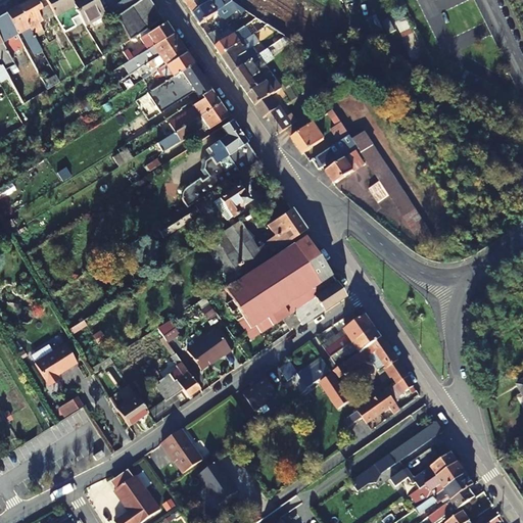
[(37,24),(52,15),(43,0),(30,0),(16,7),(32,35),(36,33),(38,37),(43,34),(37,24)]
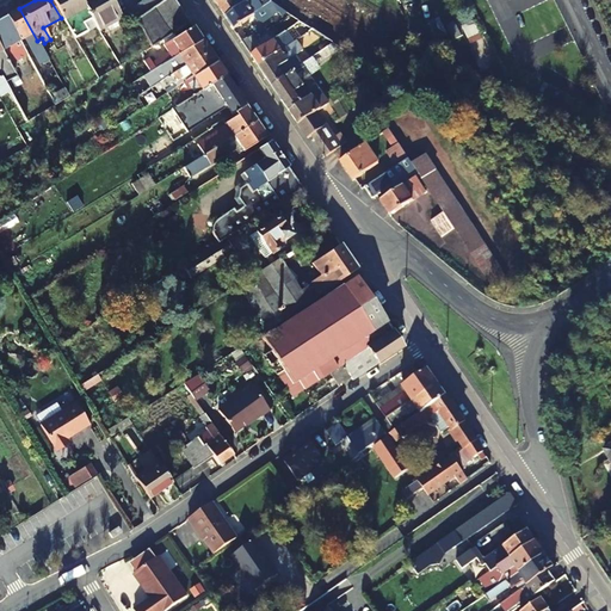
[(87,31),(84,24),(91,19),(79,0),(50,0),(61,18),(67,28),(74,39),(87,31)]
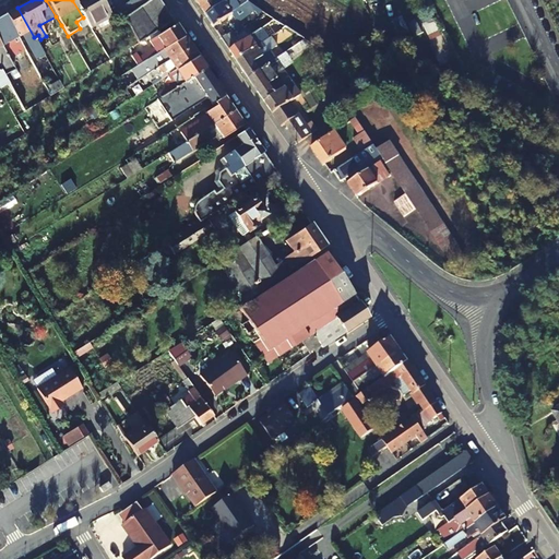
[(100,23),(104,26),(113,22),(111,21),(108,14),(100,0),(72,0),(83,18),(90,28),(100,23)]
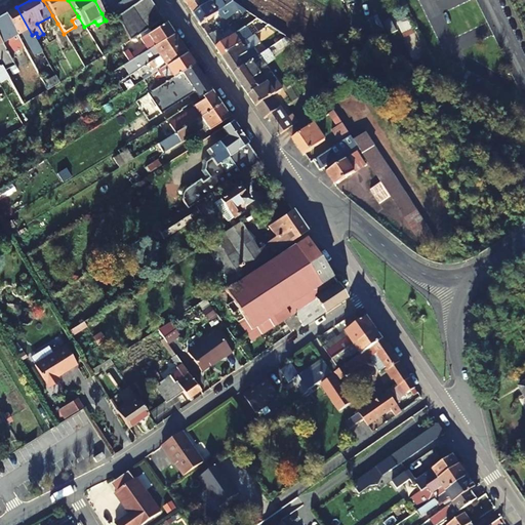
[(114,14),(116,16),(140,0),(106,0),(111,8),(114,14)]
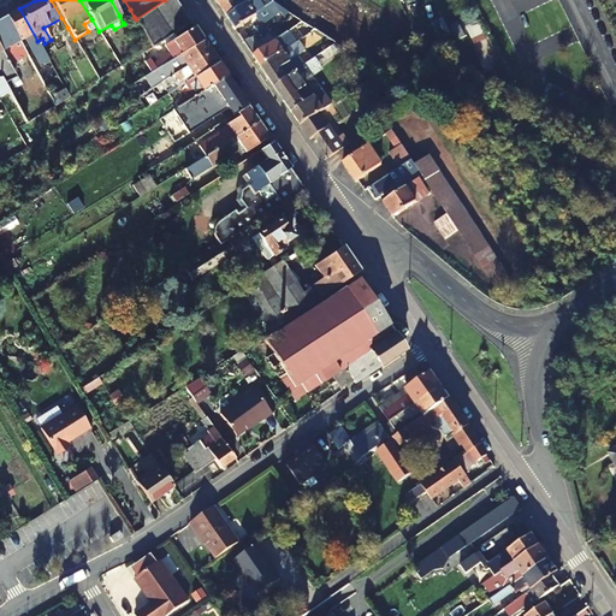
[(190,24),(175,0),(165,0),(136,19),(152,48),(190,24)]
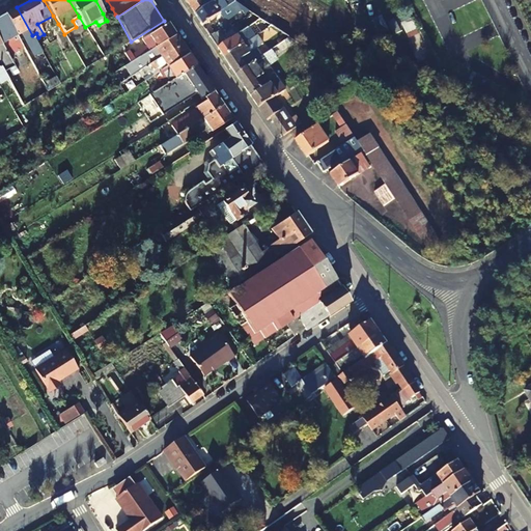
[(186,0),(196,16),(219,0),(186,0)]
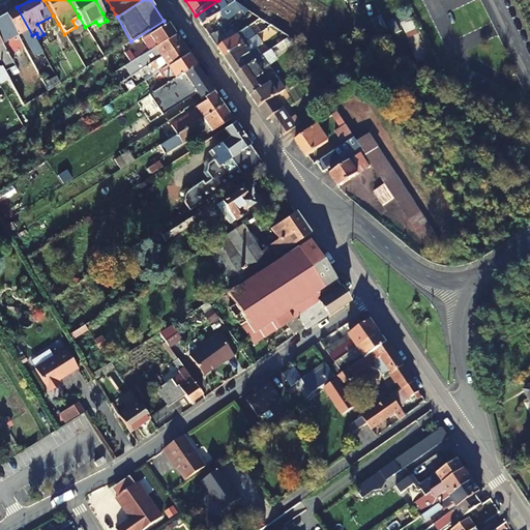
[(241,11),(243,15),(248,11),(232,0),(218,0),(196,16),(203,27),(219,16),(225,23),(241,11)]
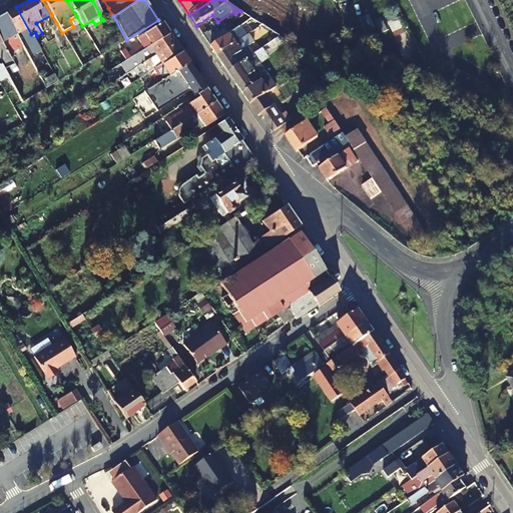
[(339,5),(345,16),(352,12),(346,1),(339,5)]
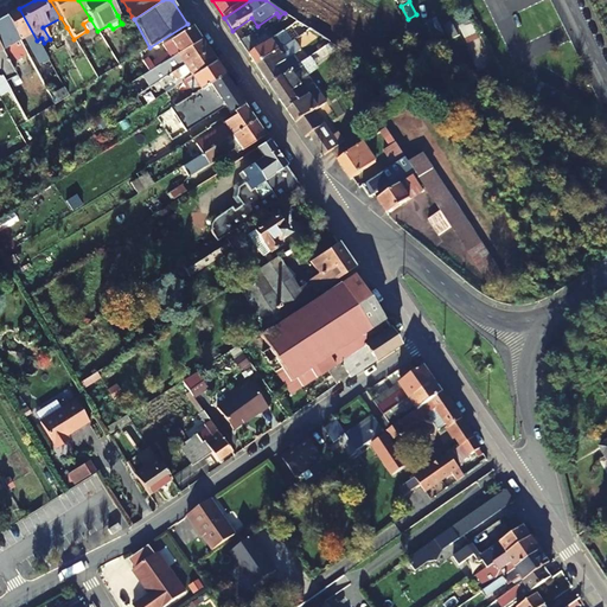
[(6,17),(19,40),(24,38),(39,65),(48,61),(37,40),(19,8),(6,17)]
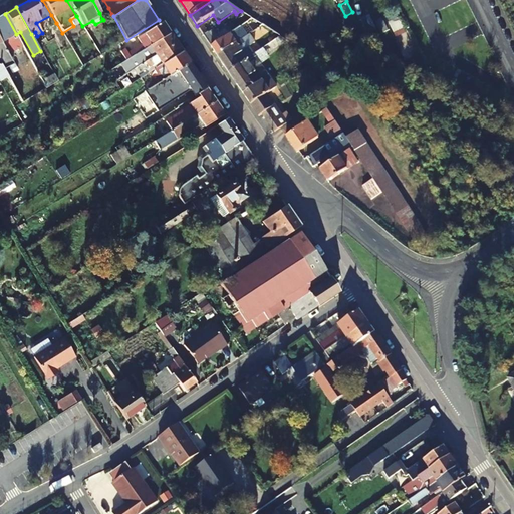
[(99,13),(102,19),(111,14),(108,8),(99,13)]
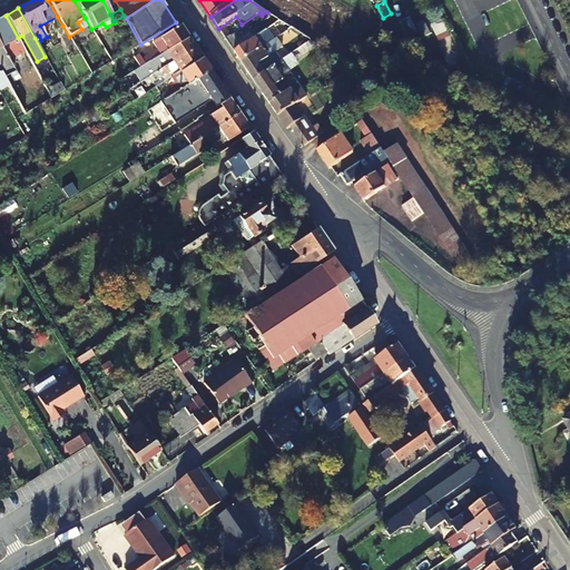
[(6,16),(0,18),(0,46),(7,60),(25,50),(18,38),(6,16)]
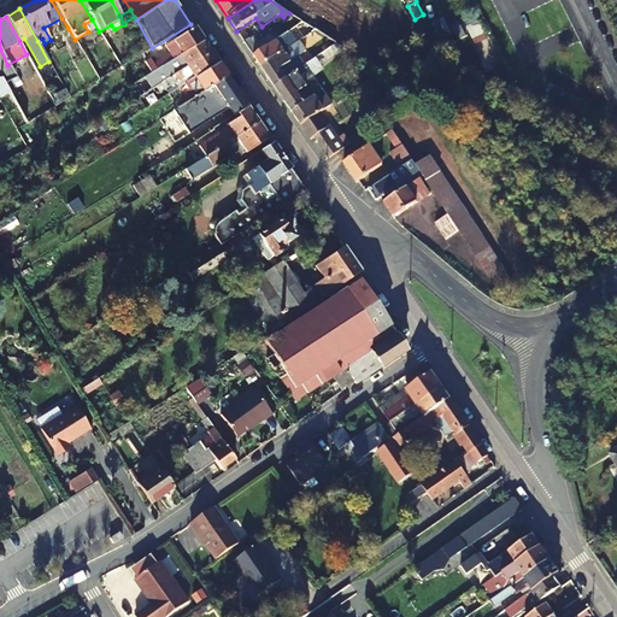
[(433,24),(442,41),(452,36),(444,19),(433,24)]
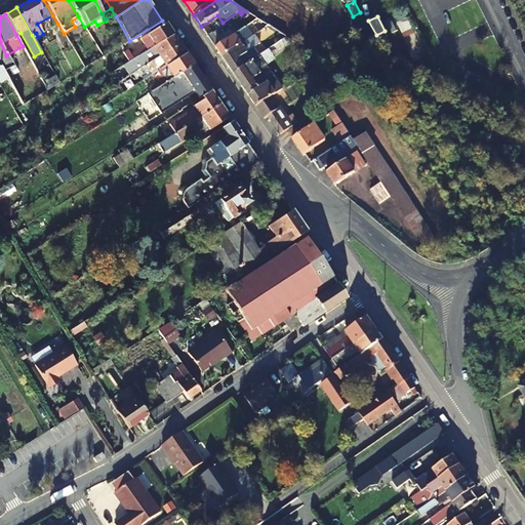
[(403,37),(415,32),(408,16),(396,23),(403,37)]
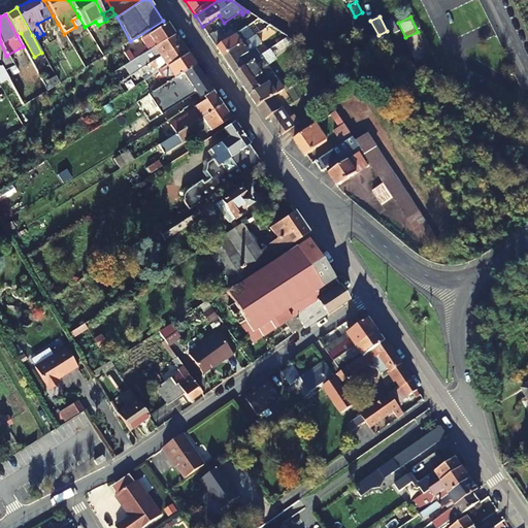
[(218,48),(225,59),(243,46),(239,41),(250,34),(252,36),(262,29),(265,31),(271,27),(260,20),(239,34),(218,48)]
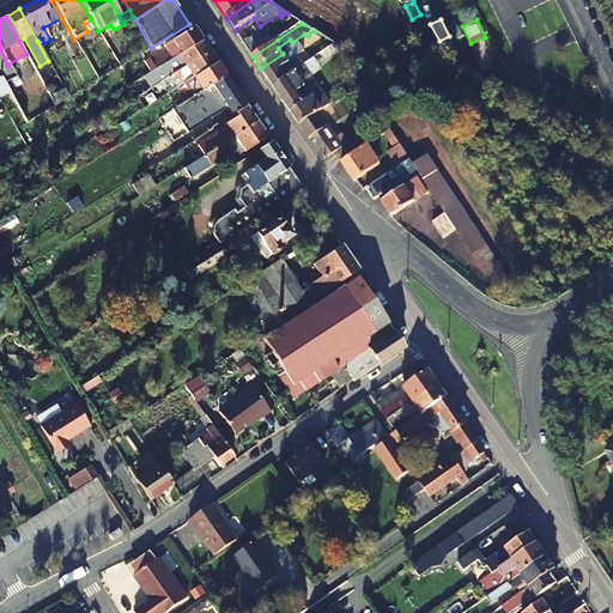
[(168,53),(146,66),(150,72),(164,64),(201,41),(192,26),(163,44),(168,53)]
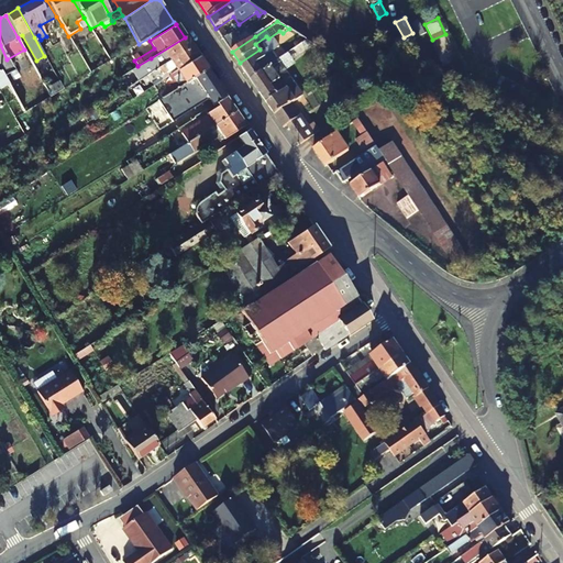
[(61,42),(67,54),(76,50),(68,36),(62,25),(56,29),(63,41),(61,42)]
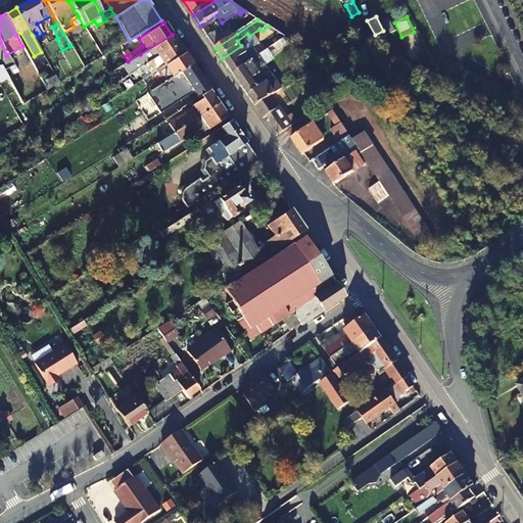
[(207,37),(216,48),(237,34),(233,28),(221,36),(218,31),(207,37)]
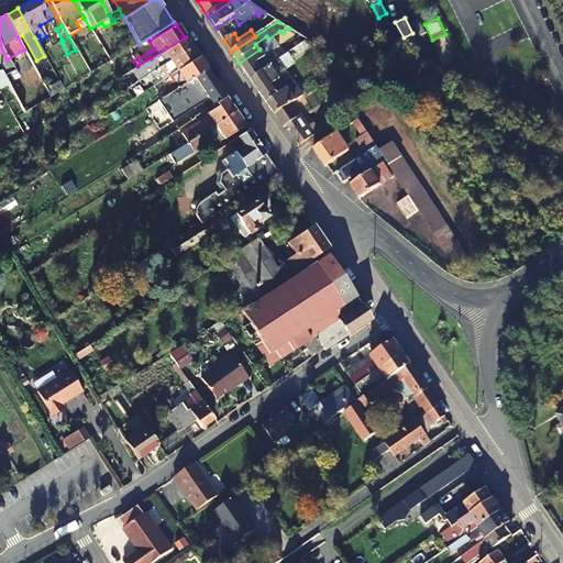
[(423,48),(430,45),(424,32),(417,36),(423,48)]
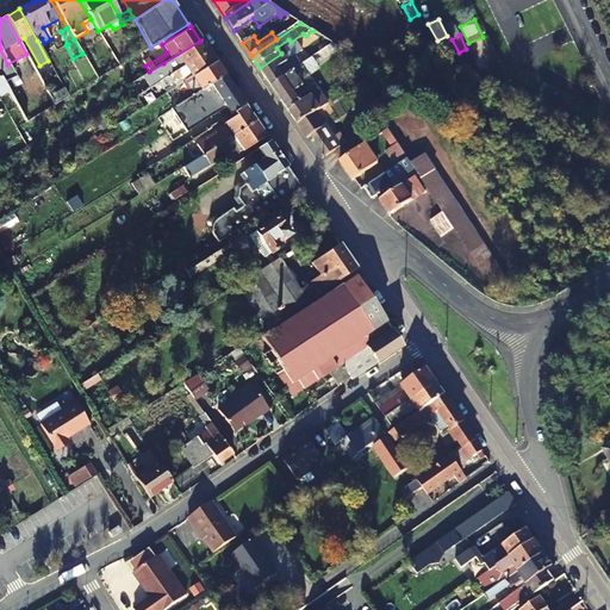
[(167,76),(207,51),(200,41),(163,63),(168,69),(165,72),(167,76)]
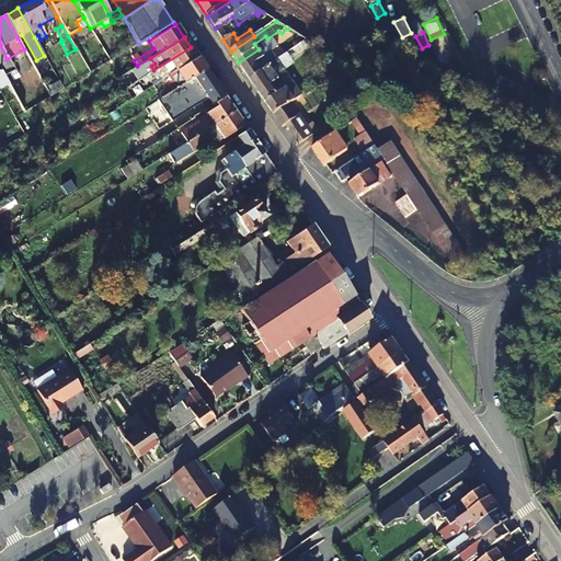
[(239,63),(250,80),(277,60),(272,53),(279,47),(273,38),(259,49),(239,63)]
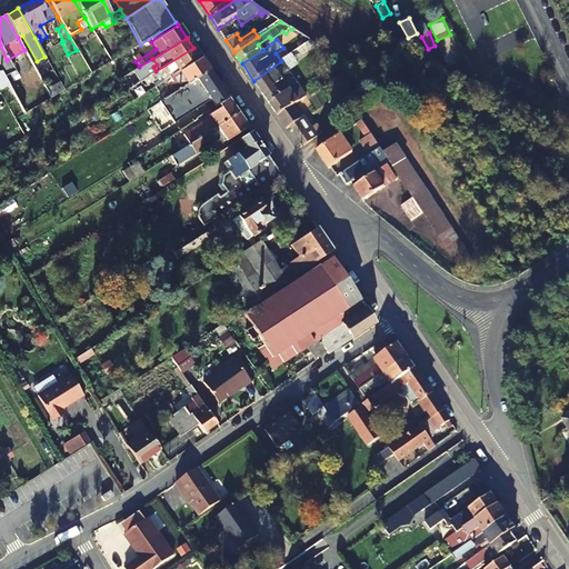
[(0,67),(1,70),(0,70),(0,92),(15,120),(25,115),(3,78),(13,72),(7,60),(0,46),(0,67)]
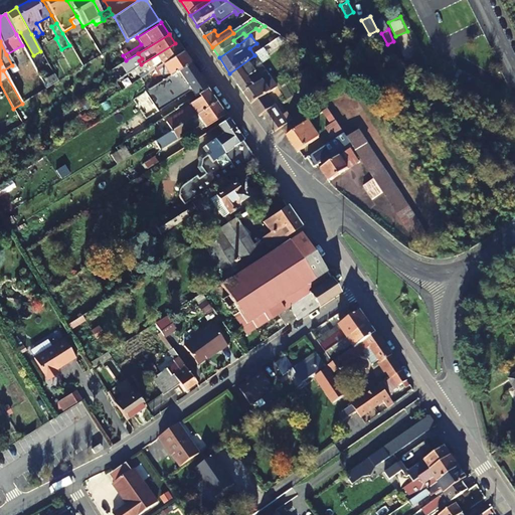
[(153,66),(155,69),(182,52),(175,43),(141,64),(118,79),(122,83),(137,74),(138,76),(153,66)]
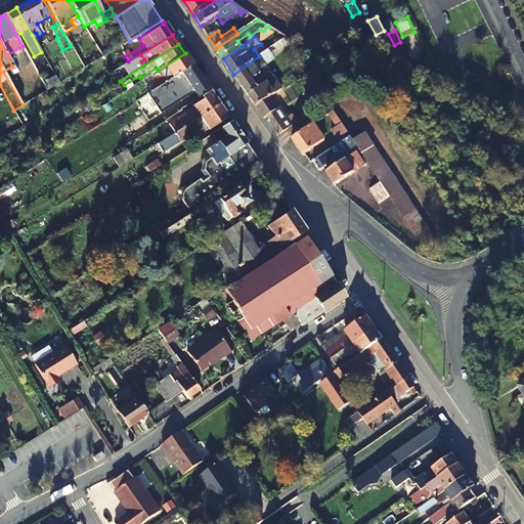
[(233,75),(249,96),(274,78),(266,64),(274,59),(268,50),(259,56),(233,75)]
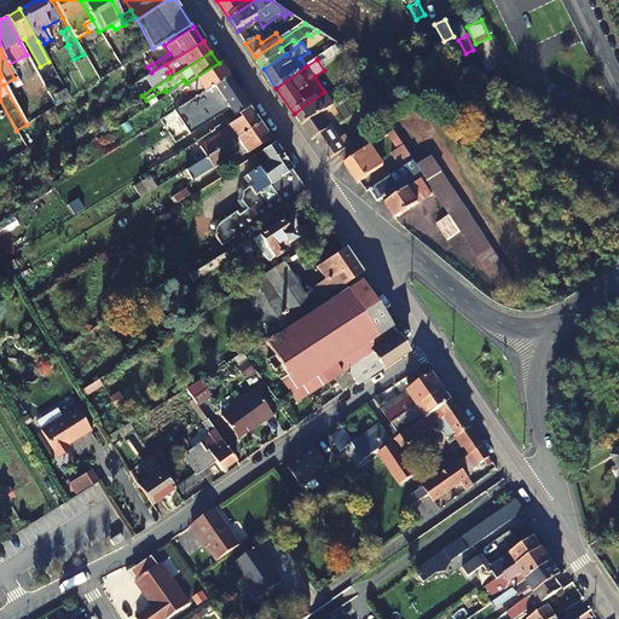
[(174,104),(178,109),(227,76),(219,63),(186,84),(185,85),(190,93),(174,104)]
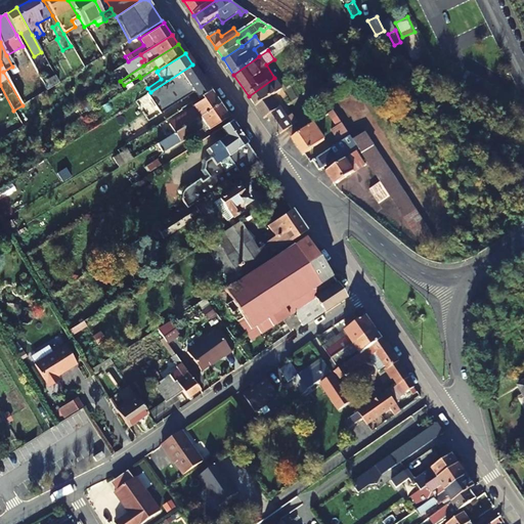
[(425,71),(431,68),(424,56),(419,59),(425,71)]
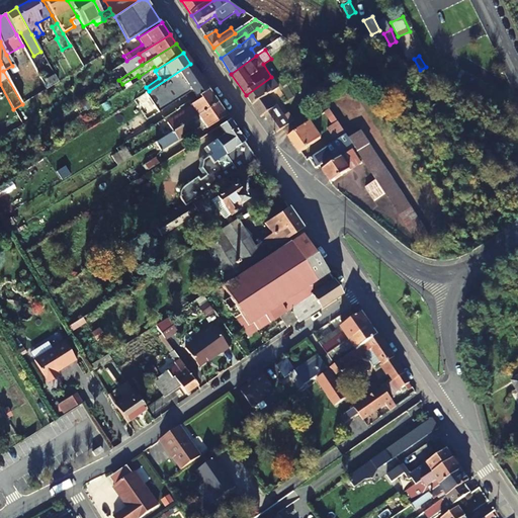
[(163,119),(175,111),(163,93),(179,83),(183,89),(187,86),(195,97),(207,89),(190,64),(149,91),(145,93),(163,119)]
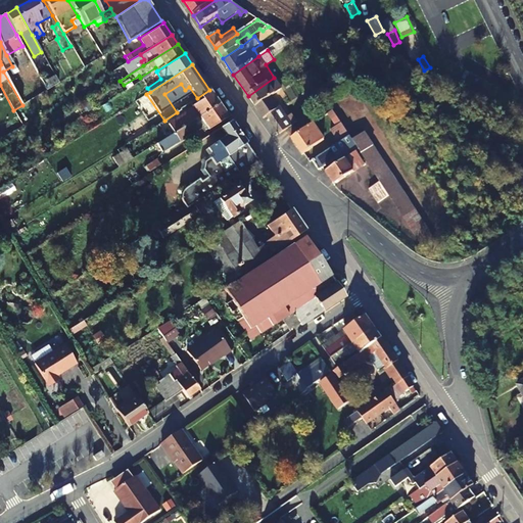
[(55,77),(42,83),(46,90),(58,83),(55,77)]
